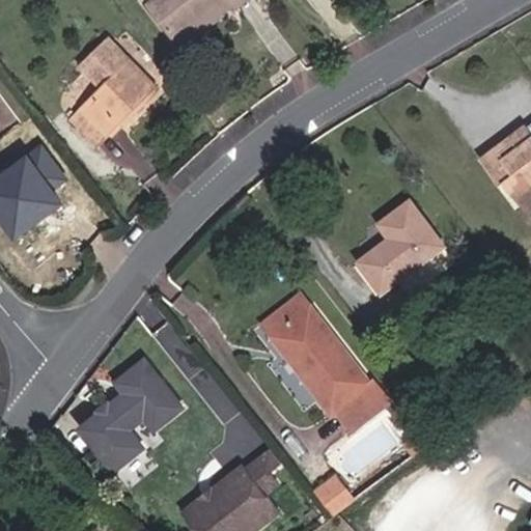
[(154,0),(150,3),(176,36),(220,0),(154,0)]
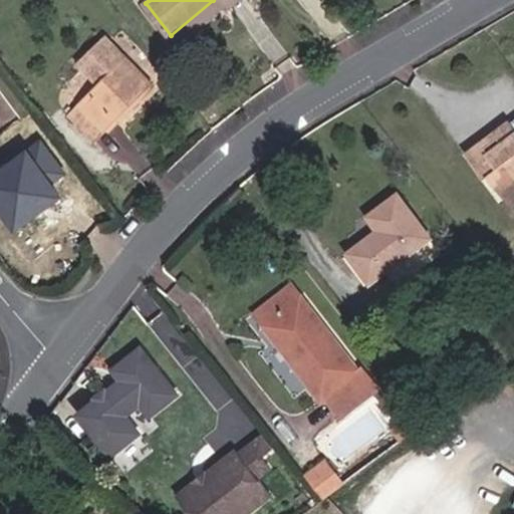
[(230,3),(234,0),(213,0),(171,35),(178,44),(216,14),(215,12),(229,1),(230,3)]
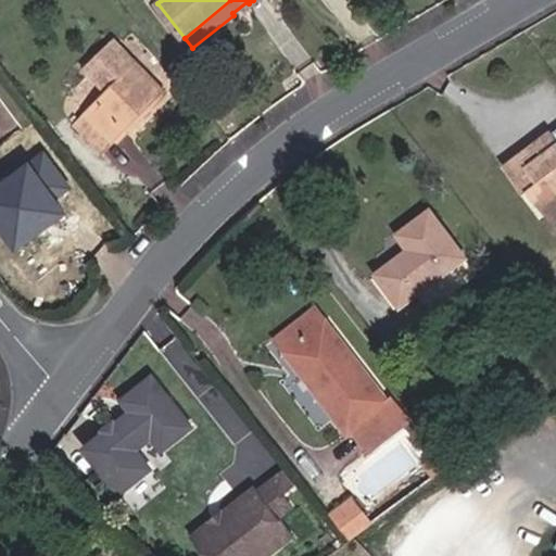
[(165,88),(109,34),(86,57),(114,84),(86,112),(114,139),(165,88)]
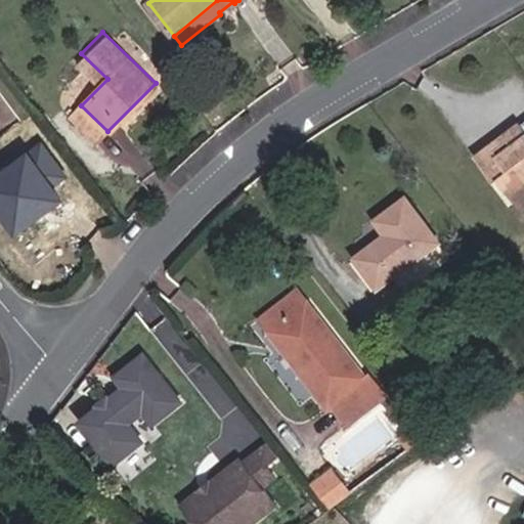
[(73,110),(95,83),(84,75),(62,100),(73,110)]
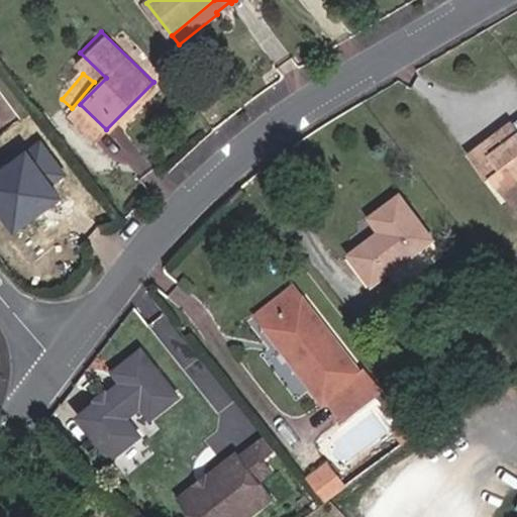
[(68,116),(93,141),(106,129),(80,104),(68,116)]
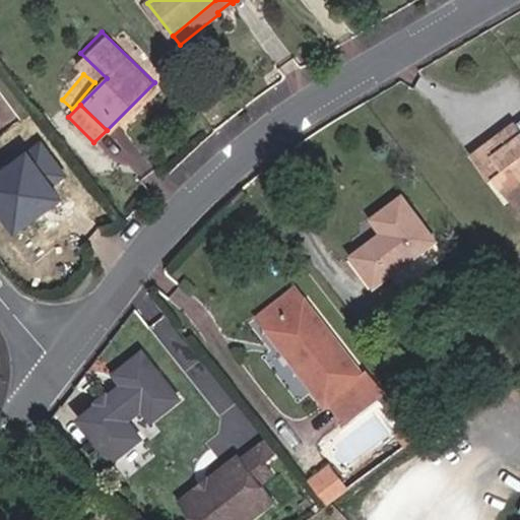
[(495,173),(517,201),(519,198),(519,134),(513,126),(475,153),(492,175),(495,173)]
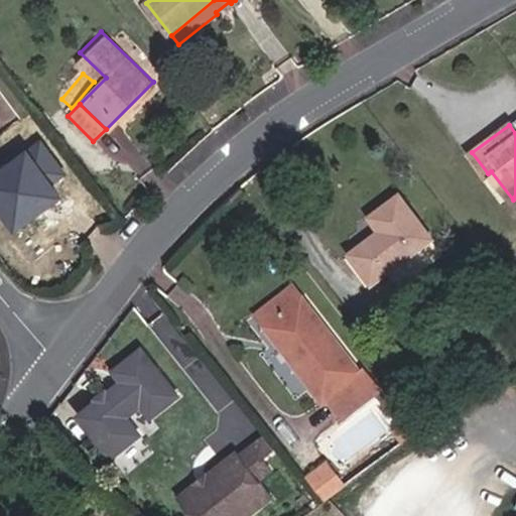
[(351,253),(373,281),(430,237),(399,196),(370,217),(380,231),(351,253)]
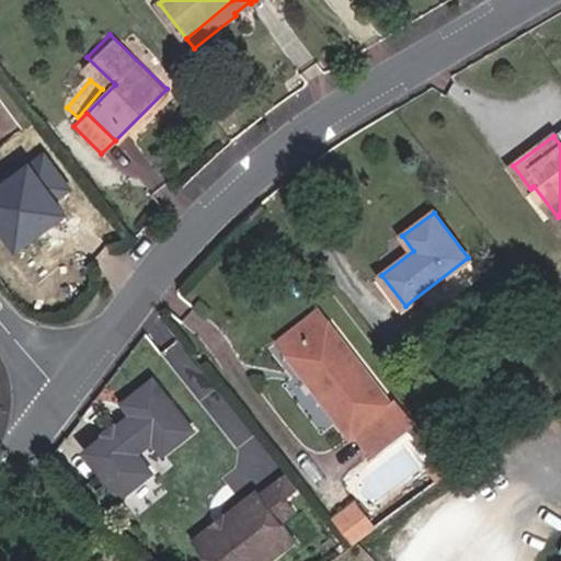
[(396,400),(392,402),(328,322),(288,353),(353,433),(356,431),(374,454),(413,422),(396,400)]
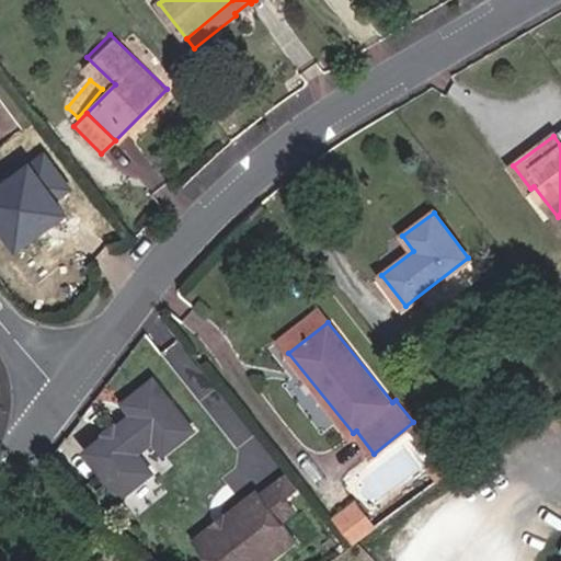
[(159,449),(190,425),(153,380),(124,405),(139,424),(123,437),(112,424),(83,448),(123,496),(152,473),(144,462),(137,455),(153,442),(159,449)]
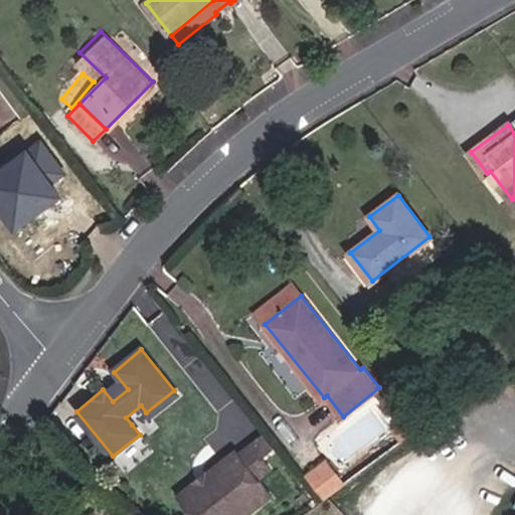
[(132,424),(146,412),(141,405),(126,417),(132,424)]
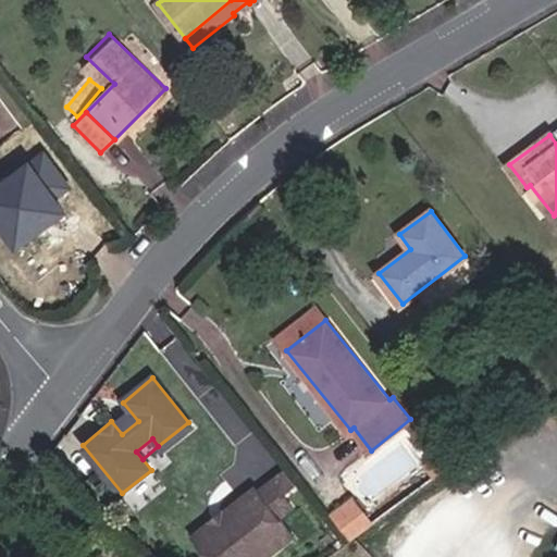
[(421,463),(430,473),(453,457),(444,446),(421,463)]
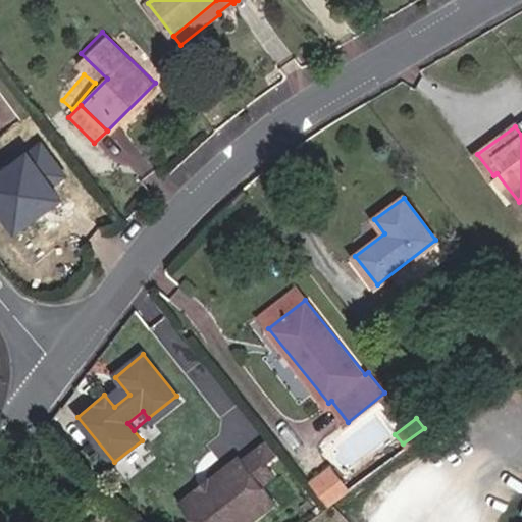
[(187,503),(184,506),(195,521),(252,521),(275,504),(262,486),(274,476),(265,464),(277,455),(266,441),(242,460),(239,456),(210,478),(213,482),(203,490),(196,489),(188,496),(187,503)]
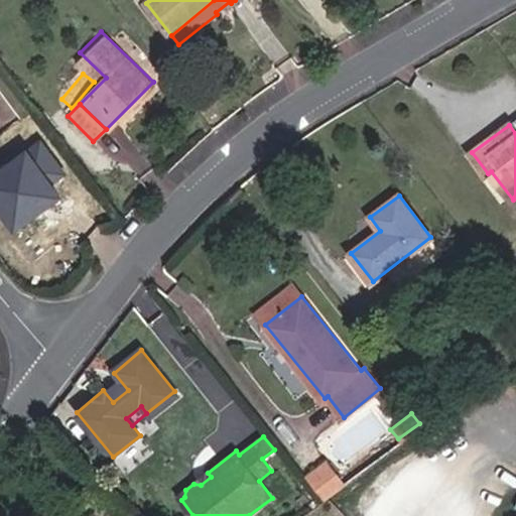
[(328,460),(305,476),(325,502),(347,486),(328,460)]
